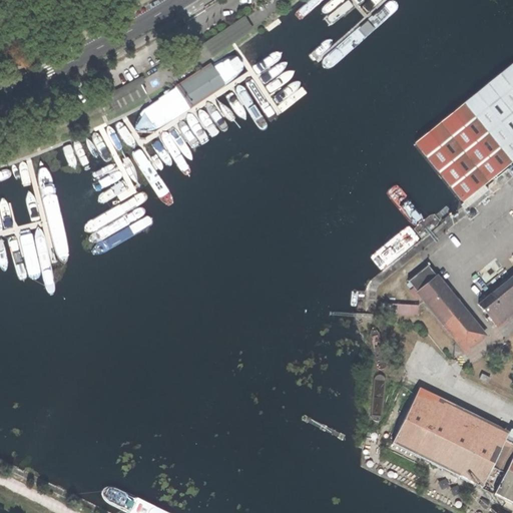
[(413,142),(461,202),(512,160),(512,64),(511,62),(413,142)]
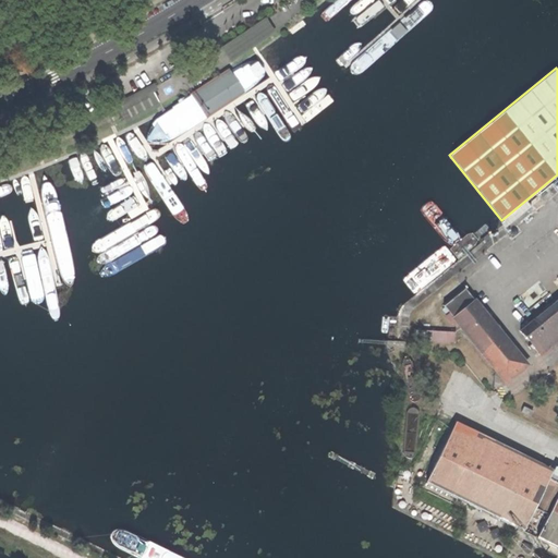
[(507,381),(528,365),(465,290),(445,307),(507,381)]
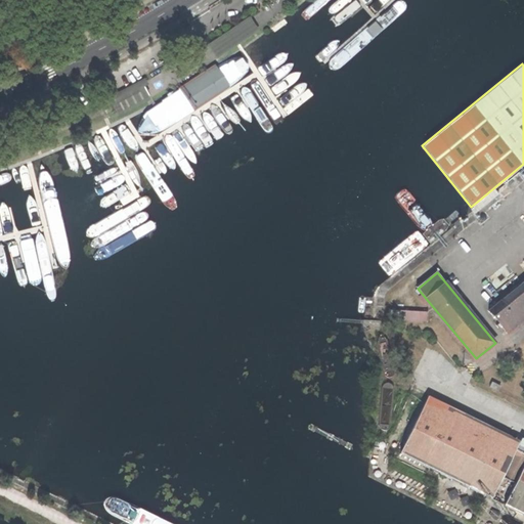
[(523,282),(490,310),(508,333),(523,318),(523,282)]
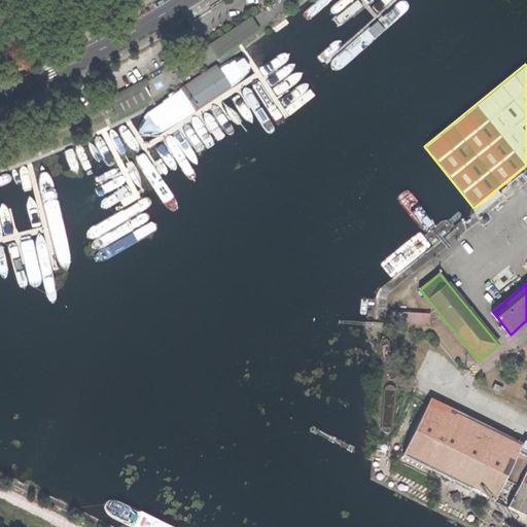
[(461,359),(465,355),(459,347),(457,349),(454,345),(457,343),(443,324),(434,330),(433,330),(433,325),(430,325),(430,314),(392,313),(391,323),(402,323),(402,330),(412,330),(412,337),(433,338),(456,364),(461,359)]
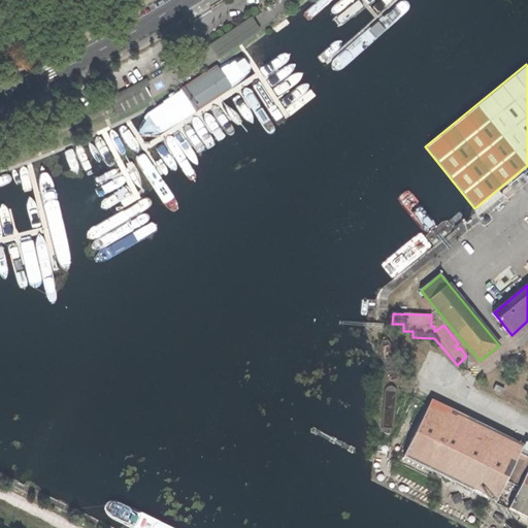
[(527,519),(527,457),(471,429),(429,408),(404,458),(495,503),(506,482),(520,489),(508,509),(527,519)]
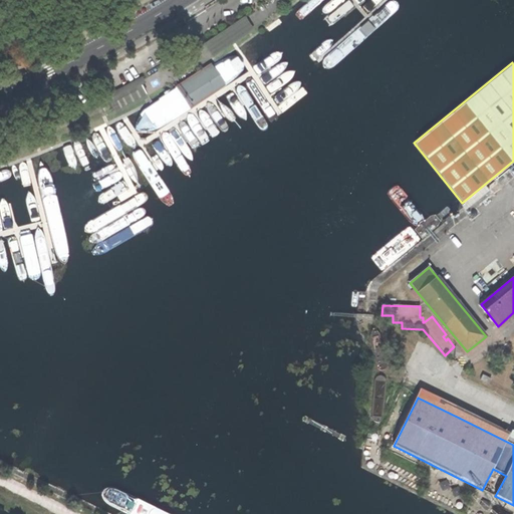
[(166,513),(118,490),(113,489),(106,489),(103,494),(104,500),(108,504),(127,513),(166,513)]
